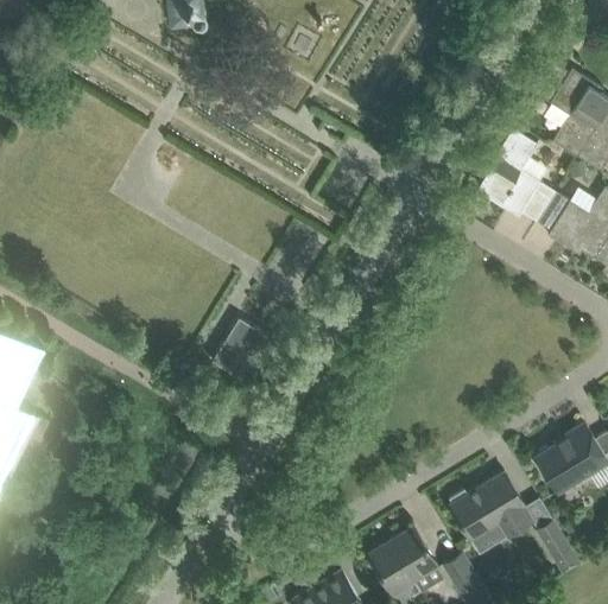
[(552,141),(577,156),(607,106),(607,96),(601,91),(603,88),(583,75),(580,80),(555,63),(536,93),(569,115),(552,141)]
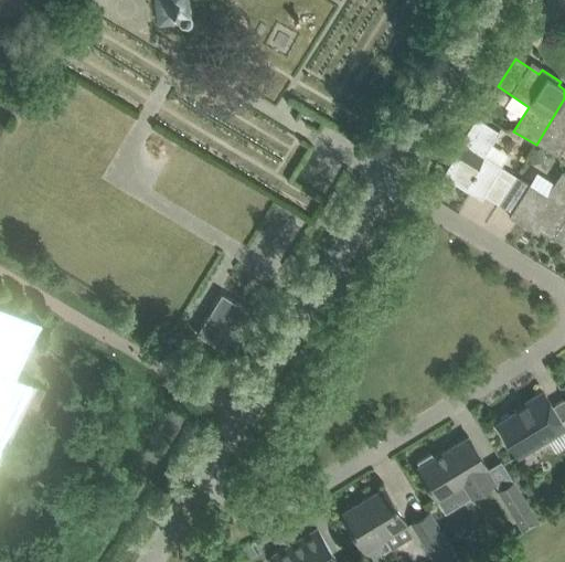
[(564,98),(536,145),(558,159),(564,148),(564,98)]
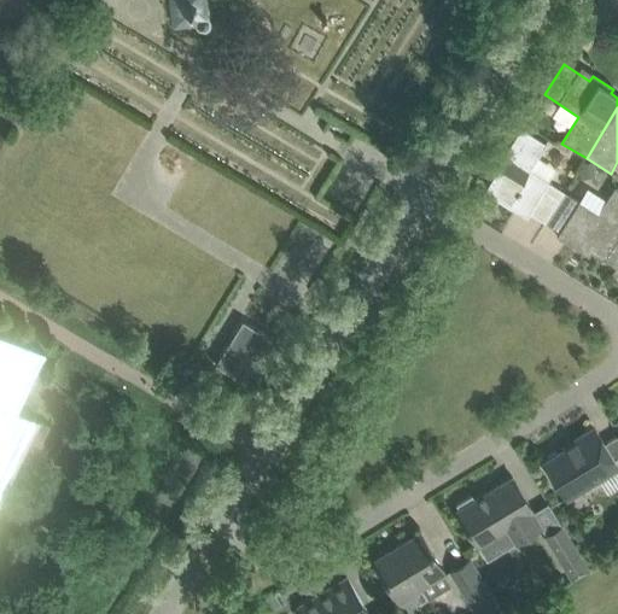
[(547,146),(522,130),(485,187),(499,196),(495,200),(517,214),(519,209),(544,224),(564,194),(553,188),(530,173),(547,146)]
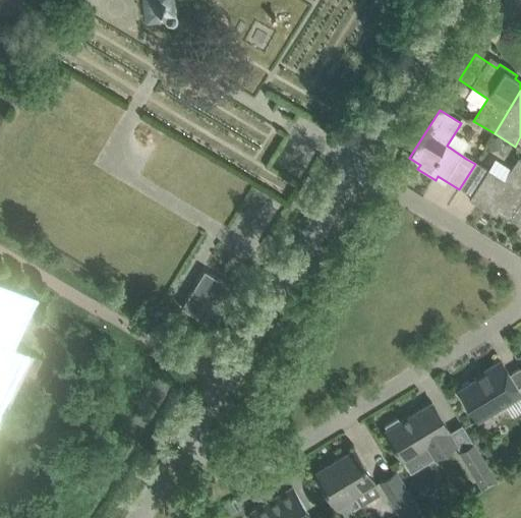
[(501,138),(491,139),(493,152),(502,151),(501,138)]
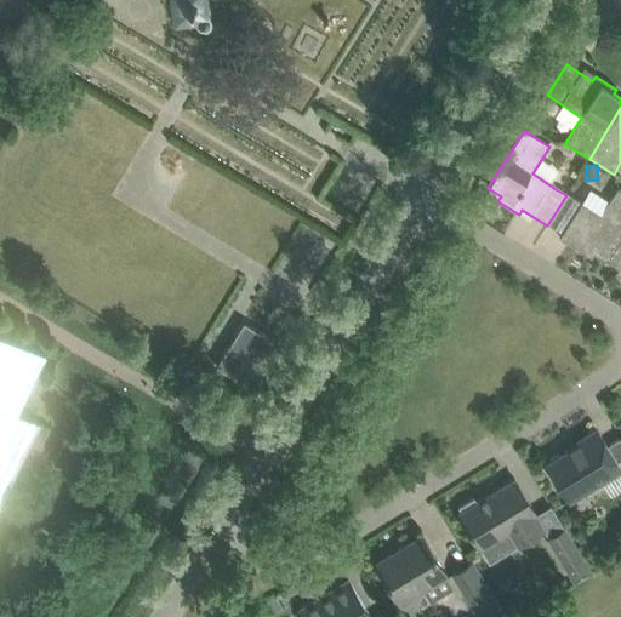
[(565,175),(556,189),(567,195),(575,181),(565,175)]
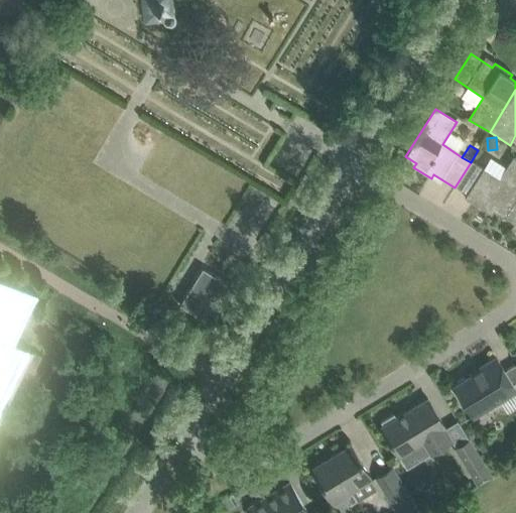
[(494,213),(504,219),(515,200),(515,159),(514,158),(500,180),(484,170),(471,162),(455,187),(477,202),(474,206),(492,217),(494,213)]
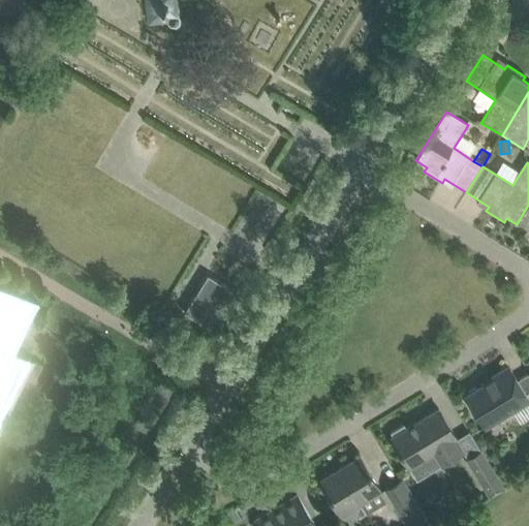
[(255,267),(284,207),(255,192),(226,252),(255,267)]
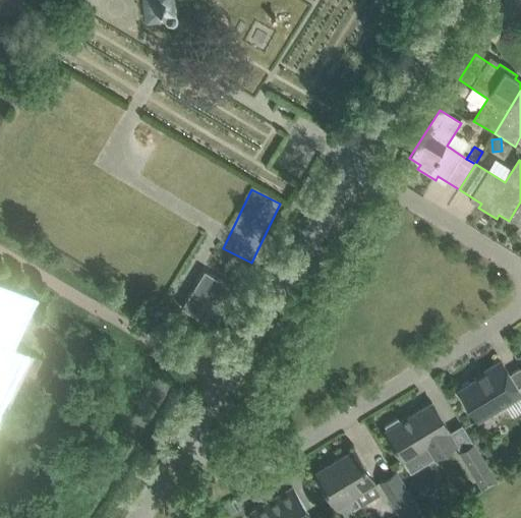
[(520,202),(509,221),(519,227),(517,231),(520,233),(520,202)]
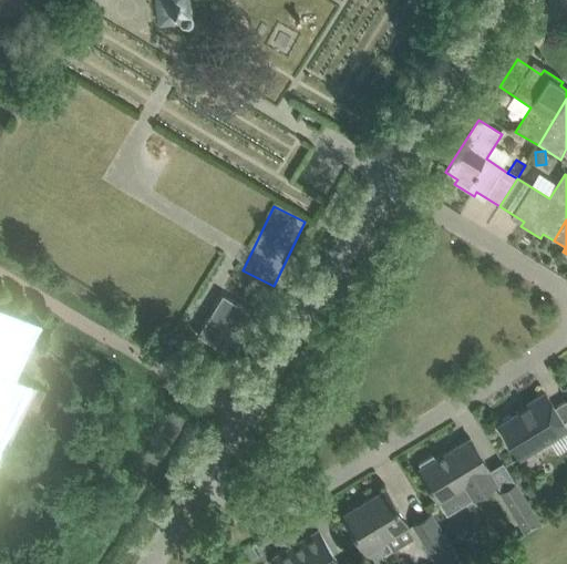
[(197,337),(225,354),(250,314),(223,296),(197,337)]
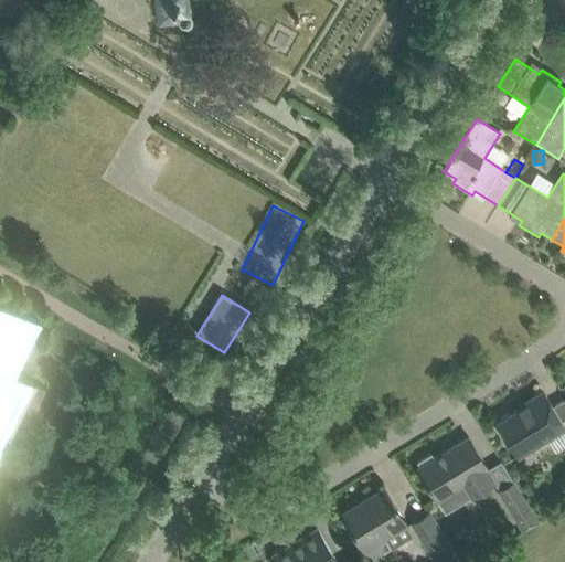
[(0,456),(17,422),(29,427),(46,391),(34,385),(13,375),(39,324),(40,324),(40,322),(0,303),(0,456)]
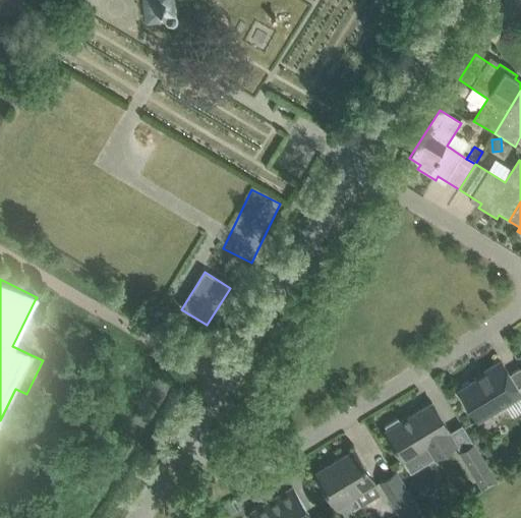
[(458,393),(468,410),(477,425),(520,399),(520,401),(520,368),(510,376),(501,362),(485,371),(486,375),(458,393)]
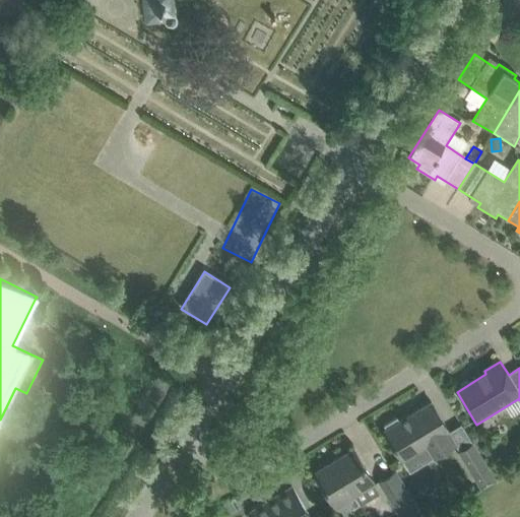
[(387,431),(384,433),(402,462),(427,447),(434,459),(456,446),(449,434),(450,434),(432,403),(399,423),(397,419),(384,427),(387,431)]
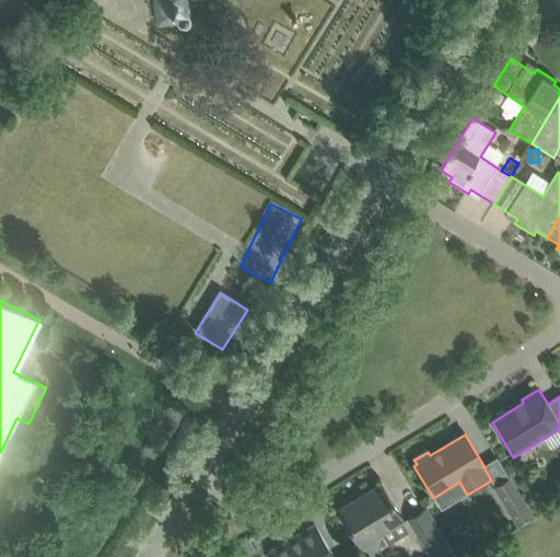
[(520,530),(535,520),(510,479),(494,489),(520,530)]
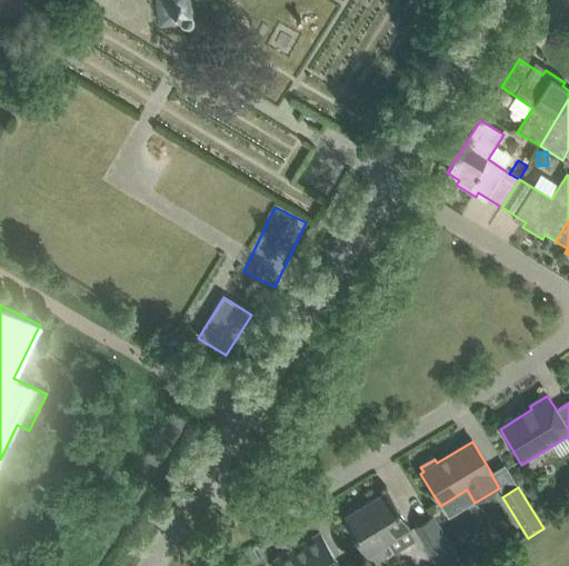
[(345,519),(356,538),(368,557),(389,545),(387,540),(408,527),(399,513),(388,494),(345,519)]
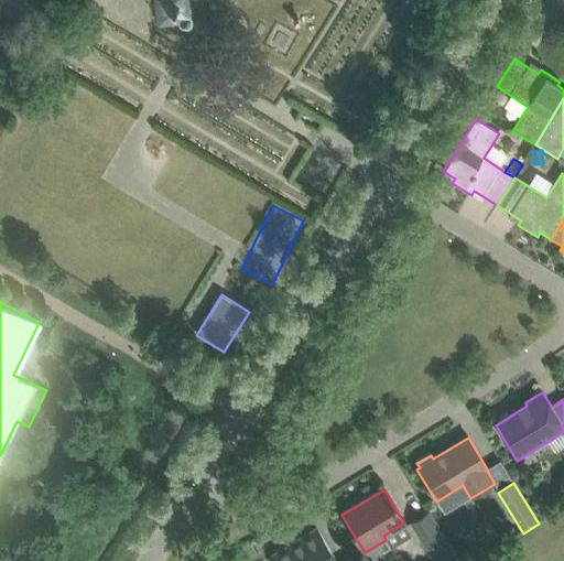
[(457,560),(454,554),(429,514),(412,524),(434,560),(457,560)]
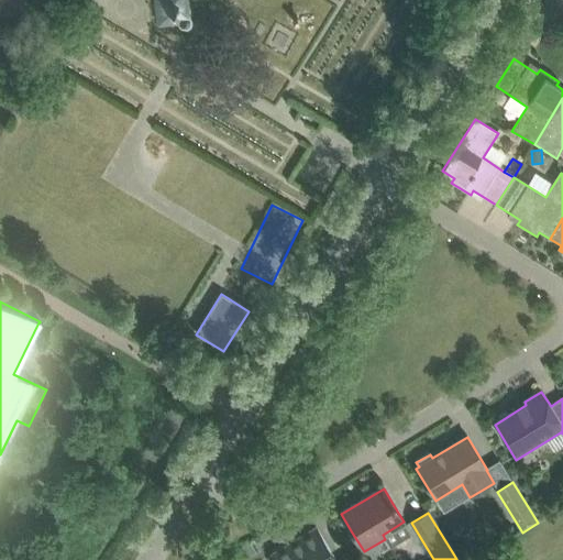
[(290,545),(273,556),(275,559),(335,559),(328,548),(317,529),(298,540),(299,542),(291,547),(290,545)]
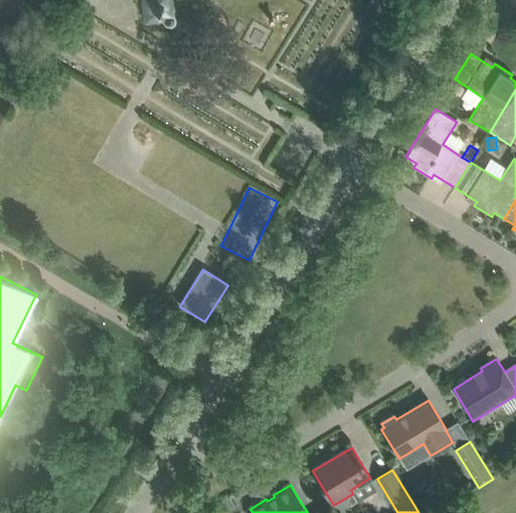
[(423,500),(420,506),(421,511),(422,512),(433,512),(435,508),(434,502),(429,499),(423,500)]
